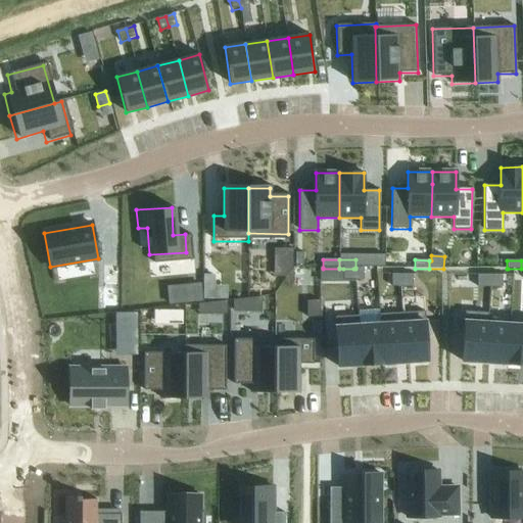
[(353,269),(353,281),(362,281),(364,281),(364,268),(355,268),(355,269),(353,269)]
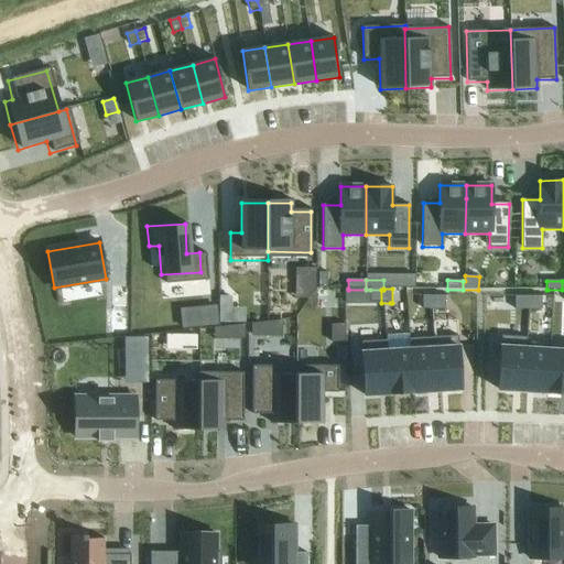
[(370,290),(370,303),(381,303),(381,290),(370,290)]
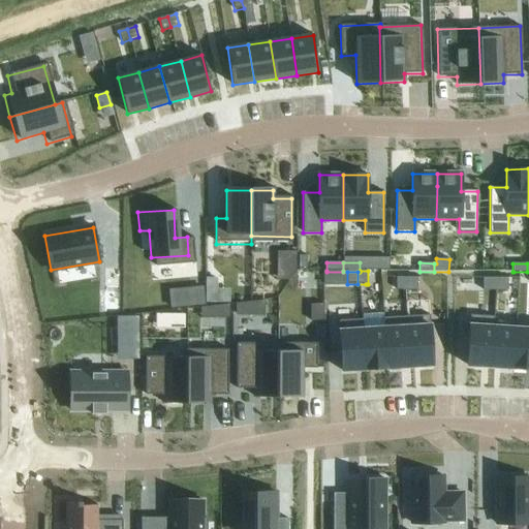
[(217,278),(206,278),(206,302),(228,302),(228,288),(217,288),(217,278)]
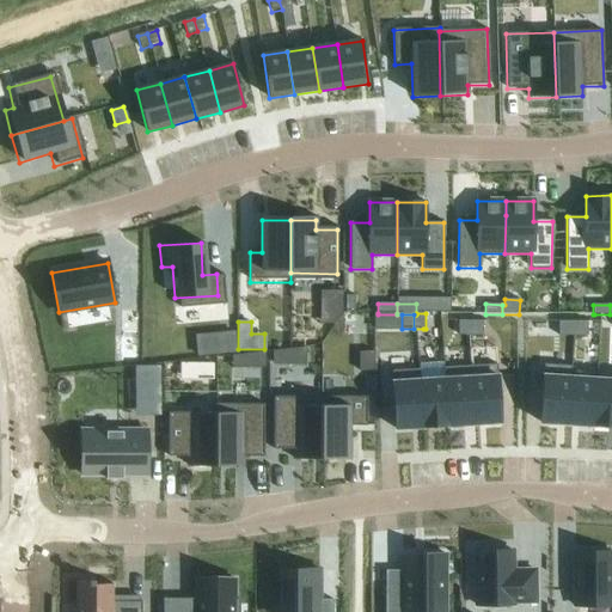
[(458,322),(458,336),(470,336),(471,322),(458,322)]
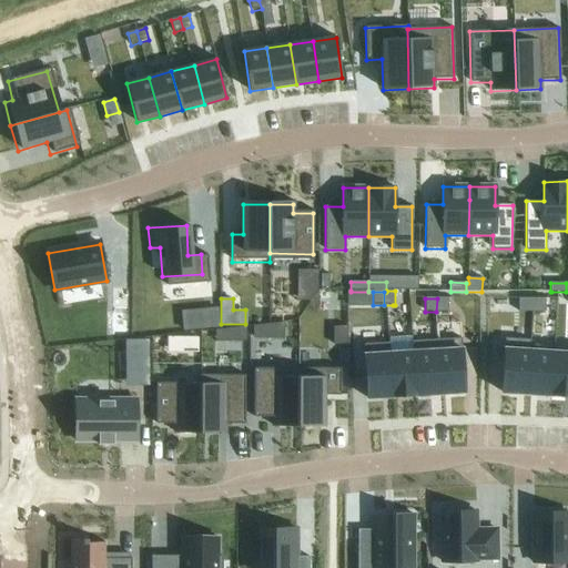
[(437,298),(436,312),(440,312),(448,312),(448,298),(440,298),(437,298)]
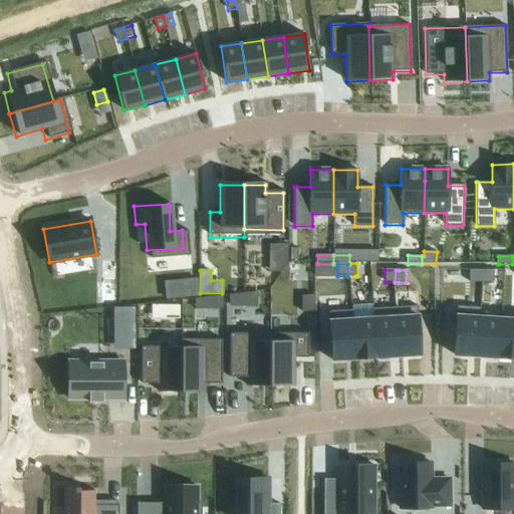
[(469,270),(469,282),(477,282),(481,283),(481,270),(477,270),(469,270)]
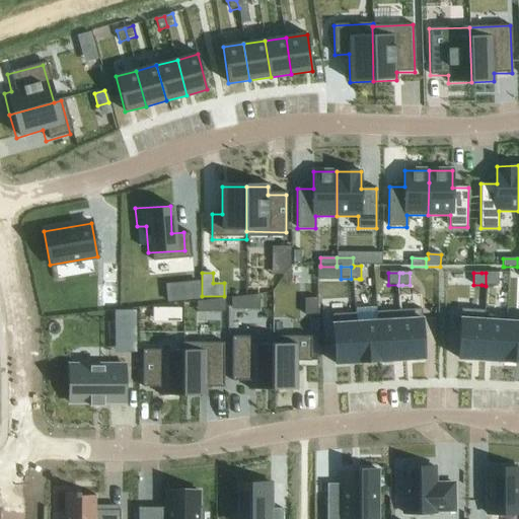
[(486,273),(486,286),(499,286),(499,273),(486,273)]
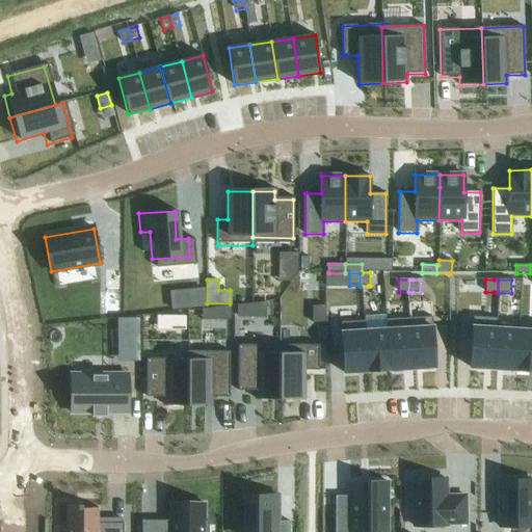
[(188,310),(202,309),(207,308),(207,304),(207,288),(186,290),(188,310)]
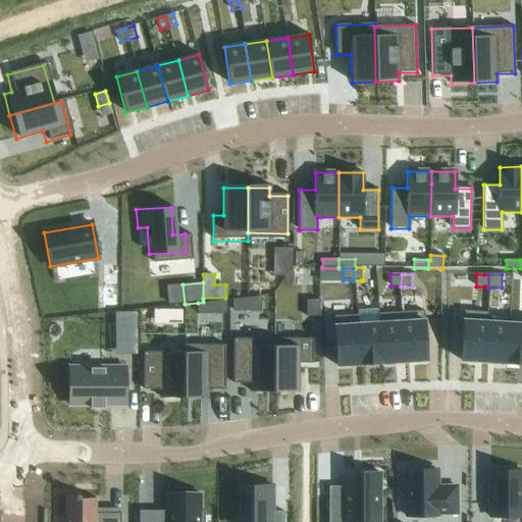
[(260,296),(232,299),(232,311),(260,312),(260,296)]
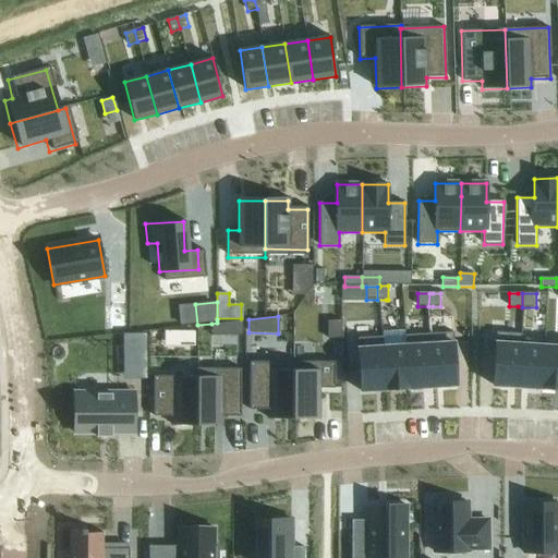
[(242,336),(242,320),(210,325),(211,336),(242,336)]
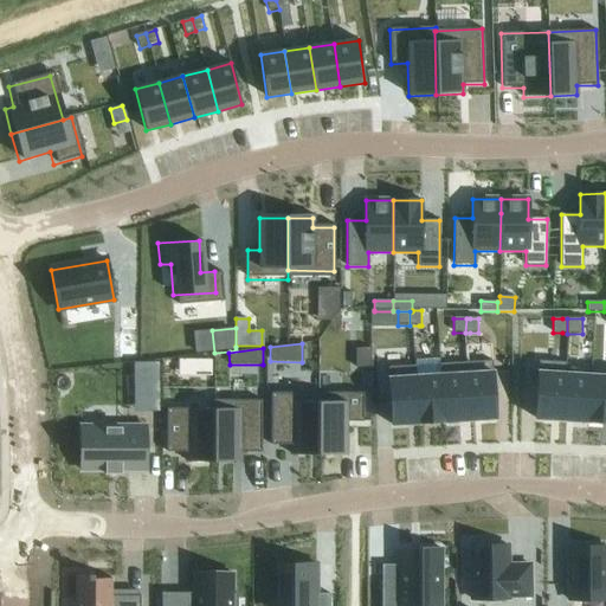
[(355,348),(356,367),(371,367),(371,348),(355,348)]
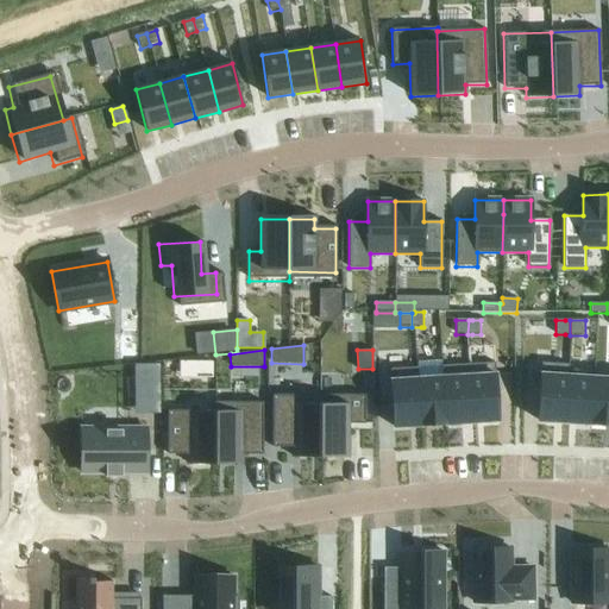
[(179,378),(213,378),(213,362),(179,362),(179,378)]
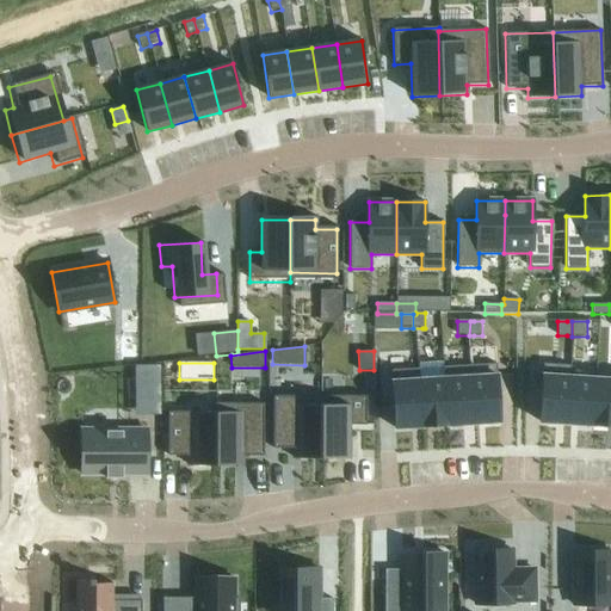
[(470,365),(474,424),(500,423),(497,364),(474,365),(470,365)]
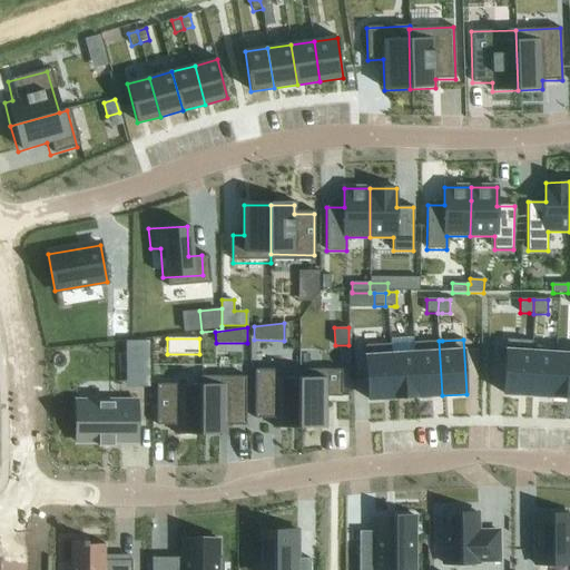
[(503,394),(528,395),(529,377),(530,352),(531,352),(532,342),(529,341),(507,340),(503,394)]
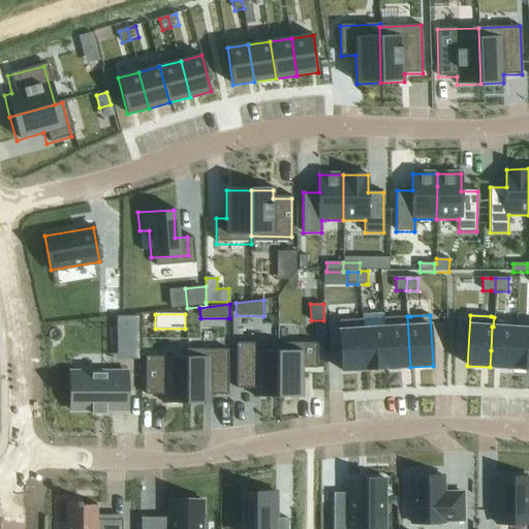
[(138,351),(138,316),(118,316),(118,351),(138,351)]
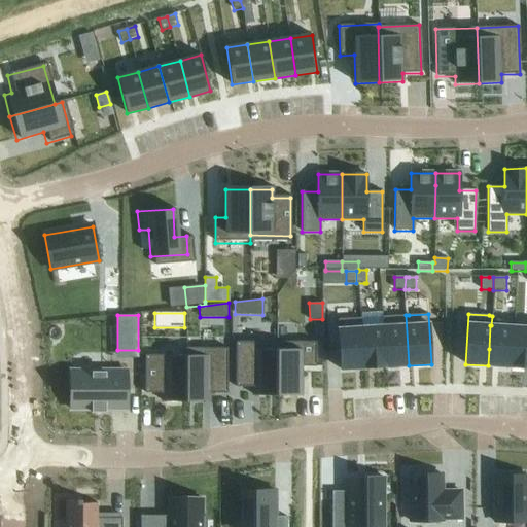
[(386,367),(409,365),(406,315),(386,317),(382,317),(383,326),(385,367),(386,367)]
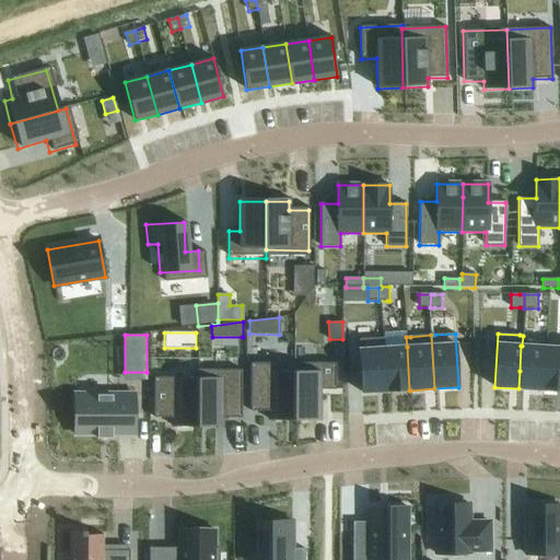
[(361,393),(385,392),(383,349),(384,349),(383,338),(358,340),(361,393)]
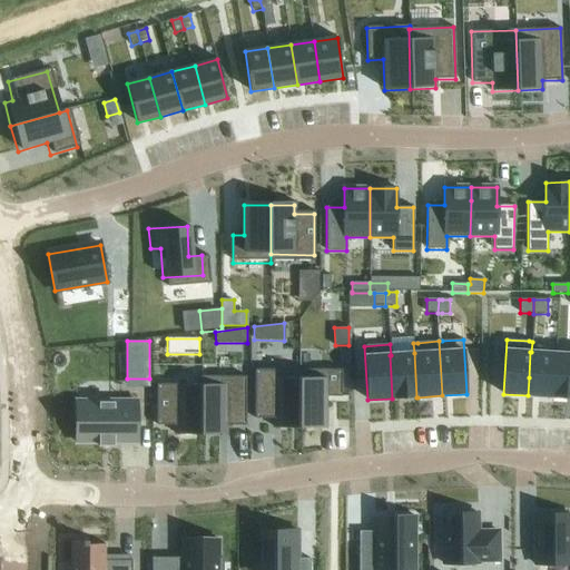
[(529,395),(552,397),(552,387),(554,354),(553,354),(531,352),(530,352),(529,377),(528,395),(529,395)]
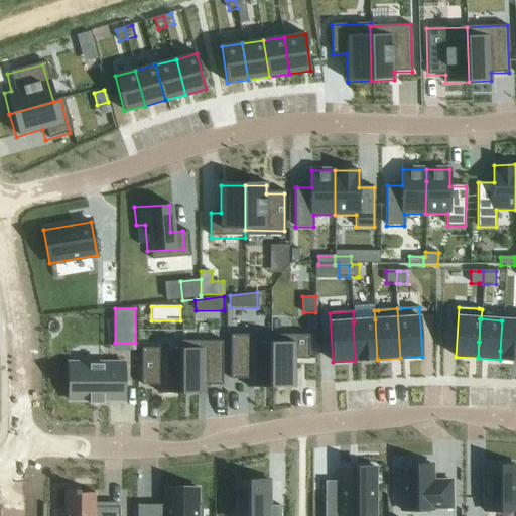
[(356,361),(377,360),(375,319),(357,321),(354,321),(353,321),(355,361),(356,361)]
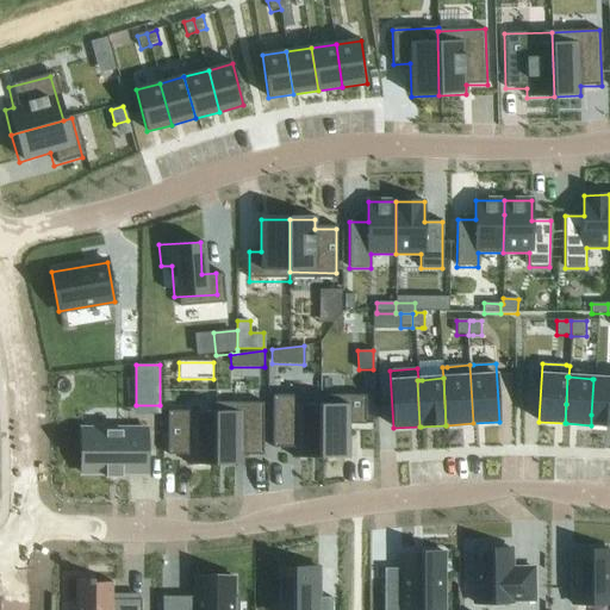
[(591,425),(609,425),(609,379),(593,379),(591,415),(591,425)]
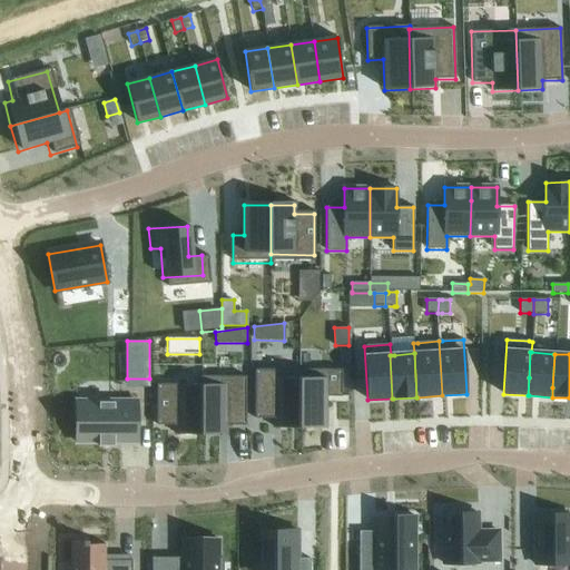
[(300,379),(300,428),(325,429),(325,397),(337,397),(337,371),(300,371),(300,379)]
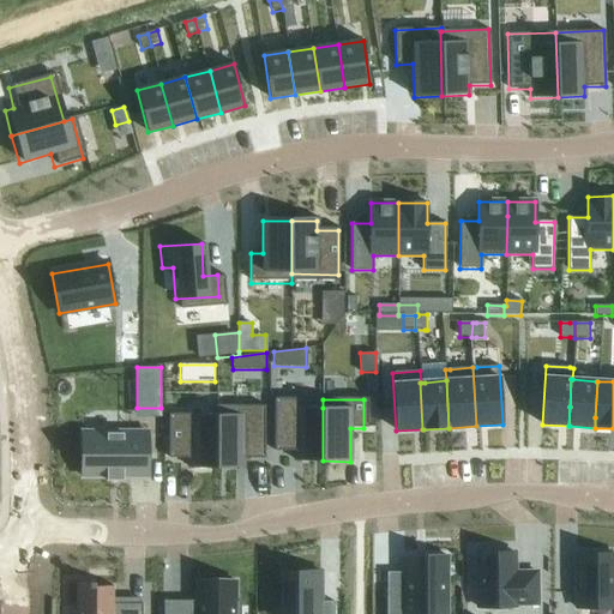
[(276,408),(276,451),(296,451),(296,461),(323,461),(323,408),(276,408)]
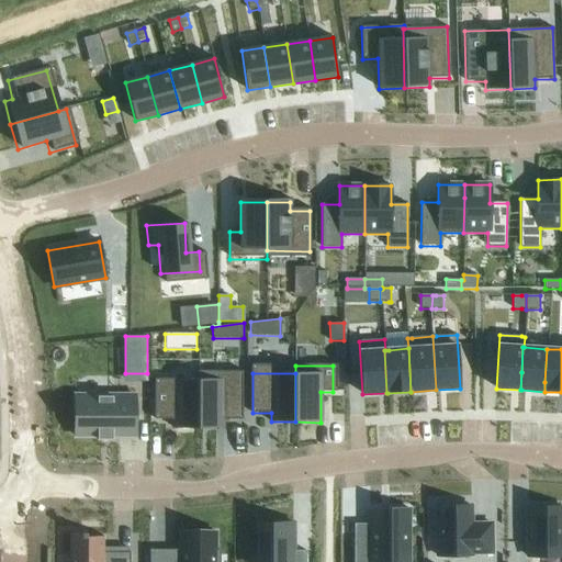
[(161,378),(161,405),(172,405),(172,435),(199,435),(199,378),(161,378)]
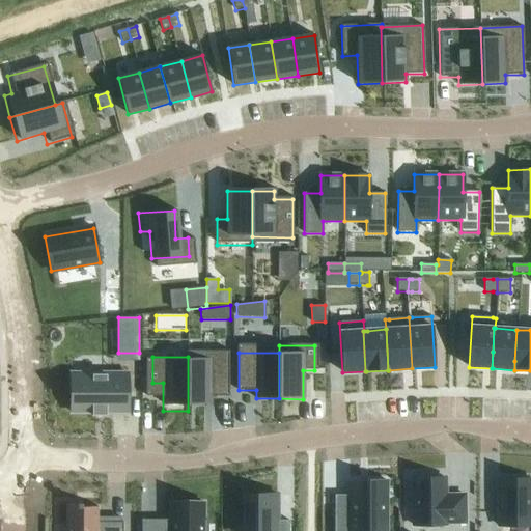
[(188,357),(188,411),(212,411),(212,383),(223,383),(223,357),(188,357)]
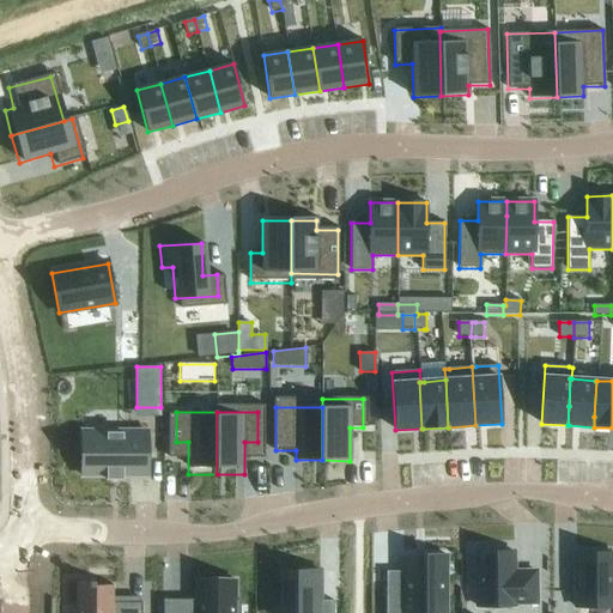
[(147,432),(83,432),(83,477),(107,477),(107,480),(123,480),(123,477),(147,477),(147,432)]
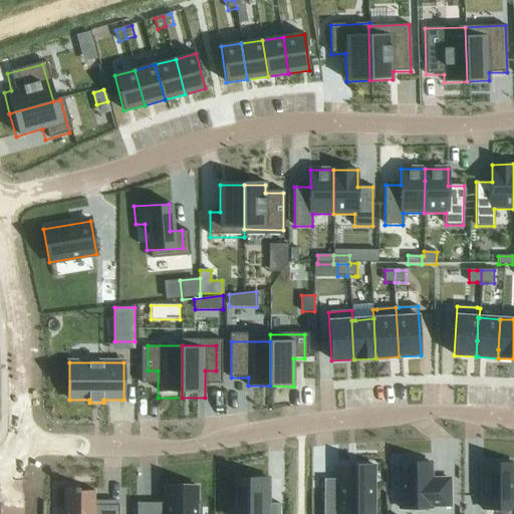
[(399,464),(400,509),(432,509),(432,507),(450,506),(450,480),(431,480),(431,463),(399,464)]
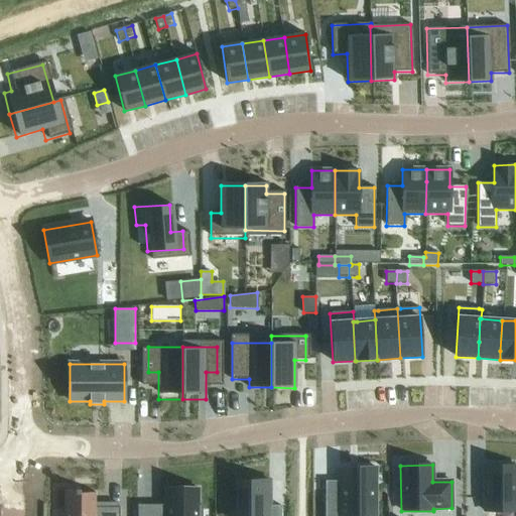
[(515,466),(485,466),(485,511),(515,511),(515,466)]
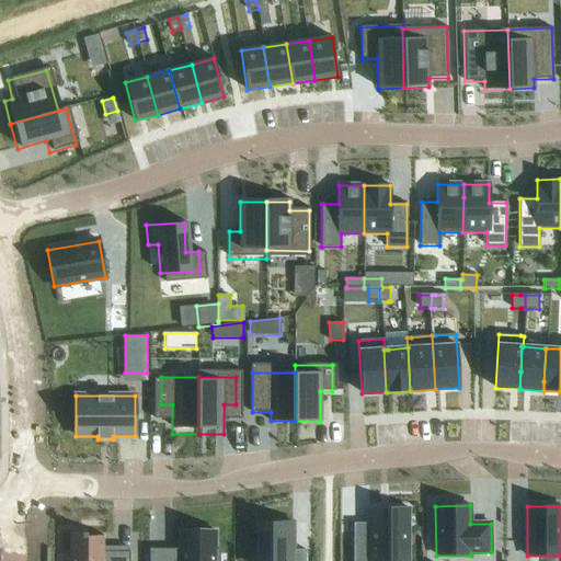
[(353,524),(353,547),(369,547),(368,560),(408,560),(408,508),(369,508),(369,524),(353,524)]
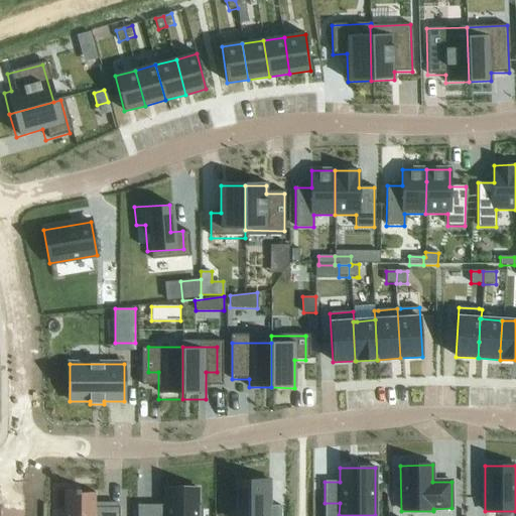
[(238,515),(280,515),(281,506),(269,506),(268,481),(238,481),(238,515)]
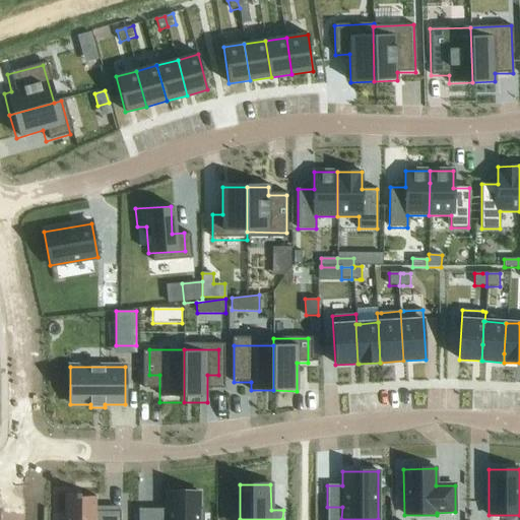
[(203,519),(204,510),(200,510),(200,493),(188,493),(184,493),(168,493),(167,519),(203,519)]
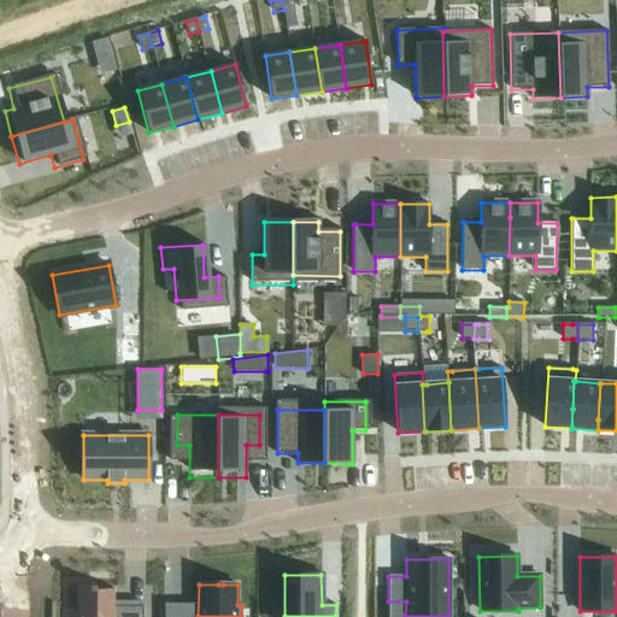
[(75,611),(75,613),(76,613),(76,616),(142,616),(144,607),(115,607),(115,589),(95,589),(95,586),(89,586),(89,587),(77,587),(77,611),(75,611)]
